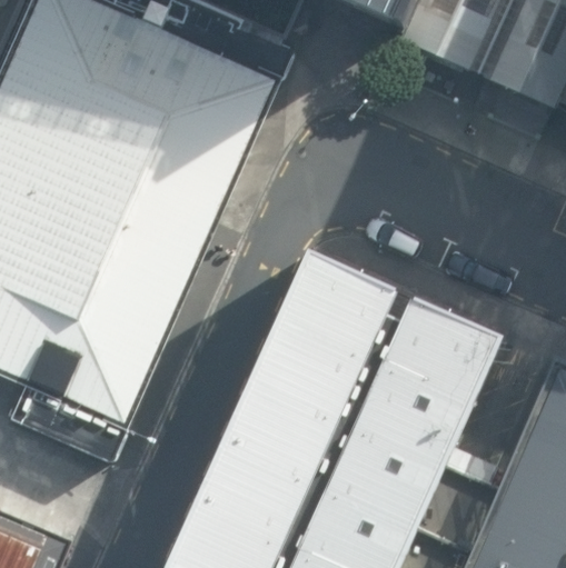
[(275,89),(61,0),(29,0),(0,71),(0,369),(133,426),(275,89)]
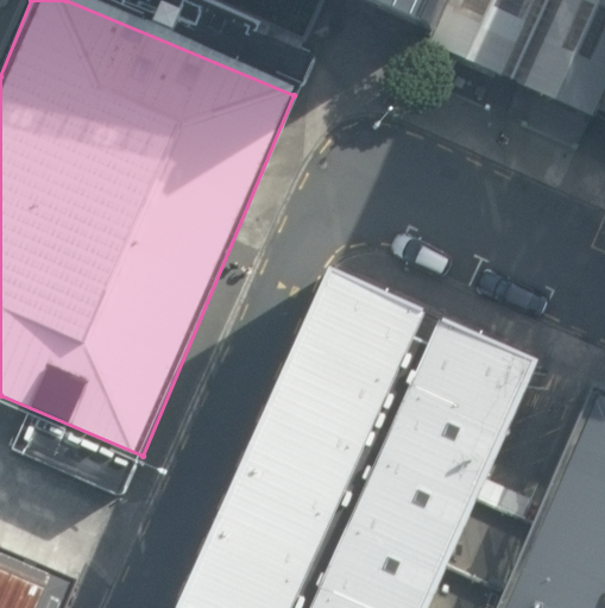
[(334,0),(430,42),(449,0),(334,0)]
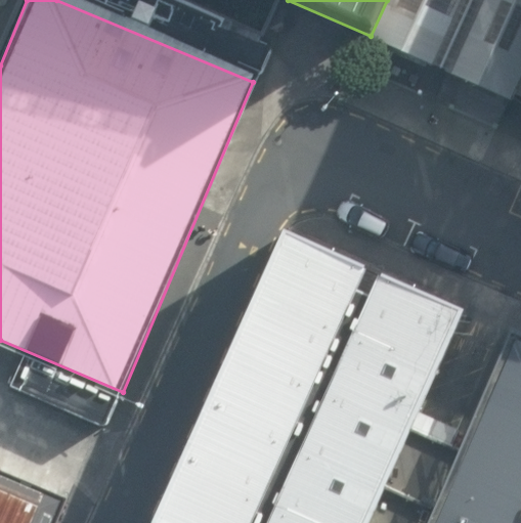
[(520,76),(520,0),(392,0),(374,39),(510,99),(520,76)]
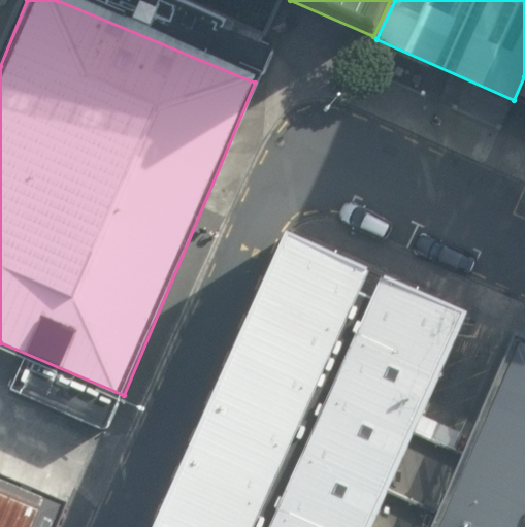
[(428,526),(514,339),(285,233),(150,525),(153,526),(428,526)]
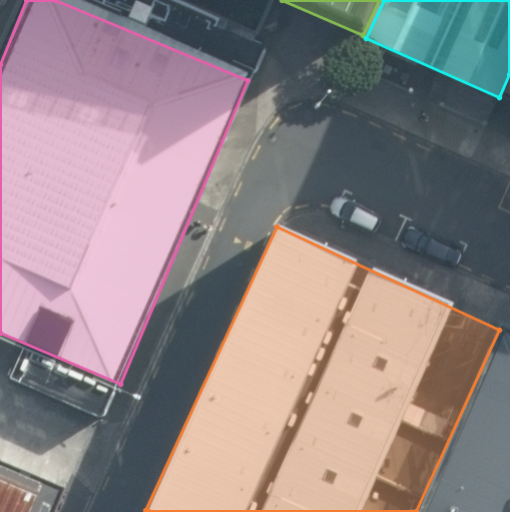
[(509,511),(509,335),(499,330),(416,511),(509,511)]
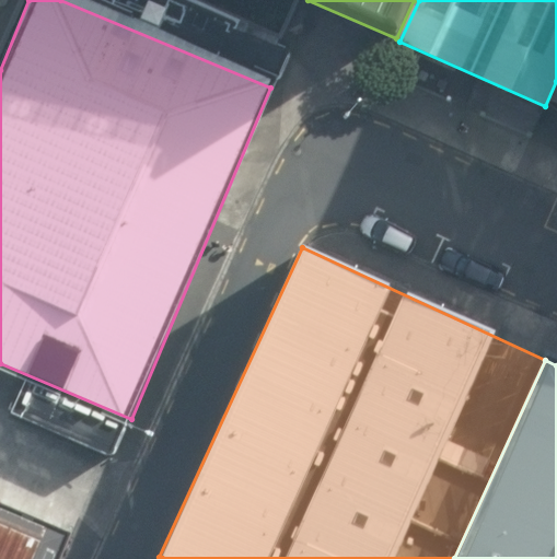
[(53,558),(67,530),(0,500),(0,558),(53,558)]
